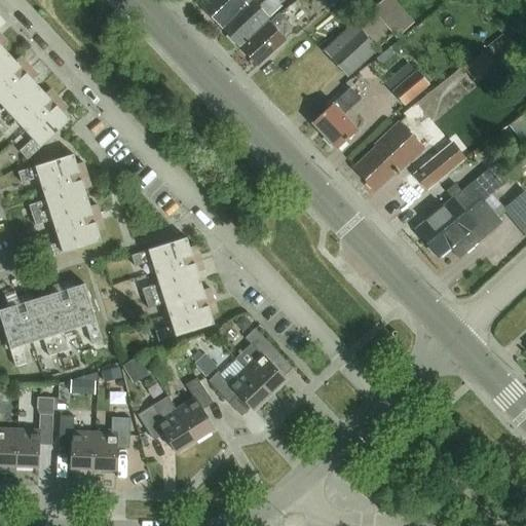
[(223,29),(253,1),(253,0),(207,0),(201,6),(223,29)]
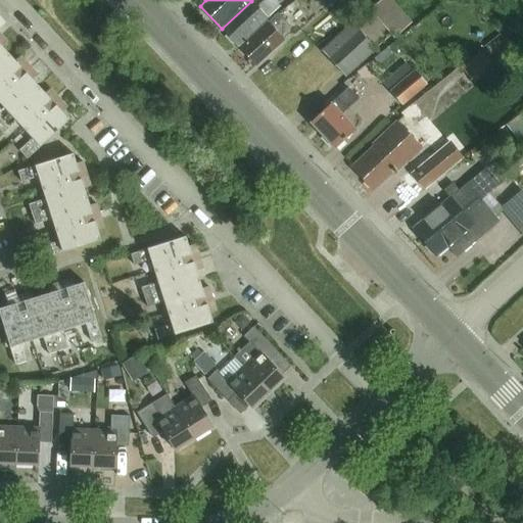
[(273,0),(265,0),(257,7),(268,18),(269,19),(280,8),(273,0)]
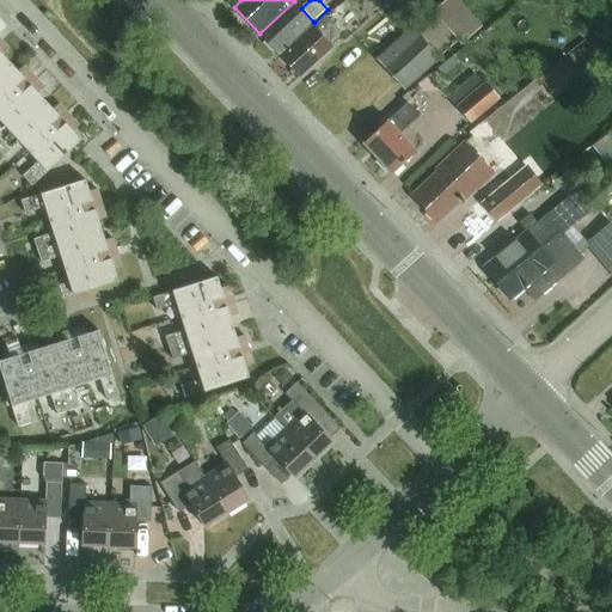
[(463,47),(483,28),(458,0),(445,0),(378,61),(405,91),(440,60),(439,59),(458,42),(463,47)]
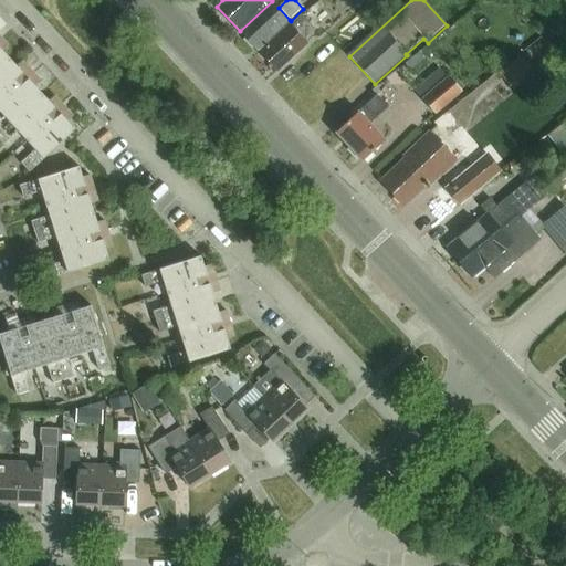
[(272,1),(240,31),(258,50),(290,20),(279,8),(272,1)]
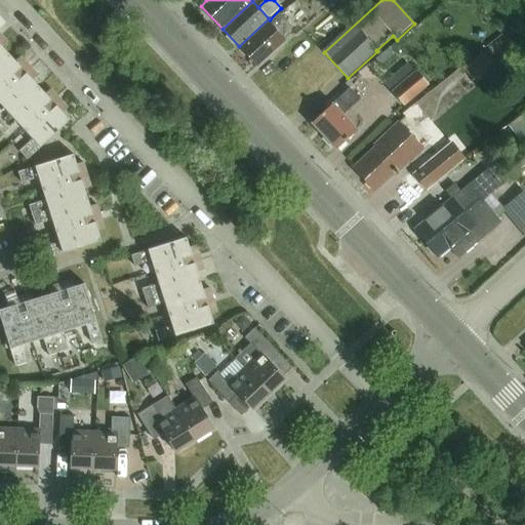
[(288,5),(268,24),(242,49),(257,66),(290,34),(291,32),(290,29),(290,27),(284,21),(294,11),(288,5)]
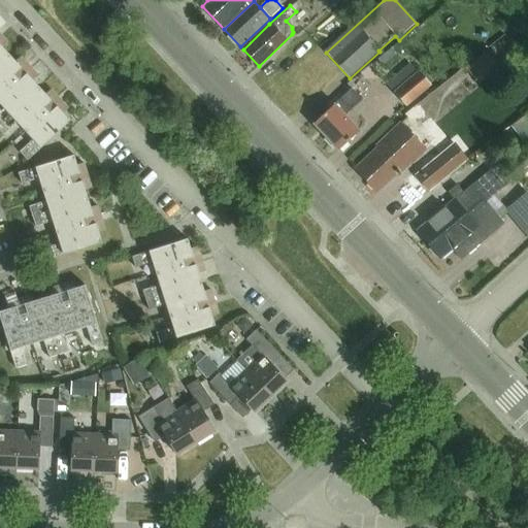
[(0,63),(9,55),(3,47),(8,43),(0,34),(0,63)]
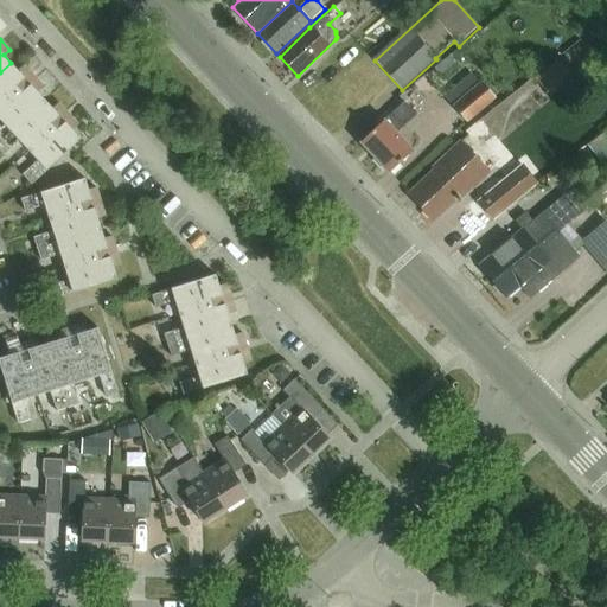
[(550,96),(573,77),(560,62),(537,81),(550,96)]
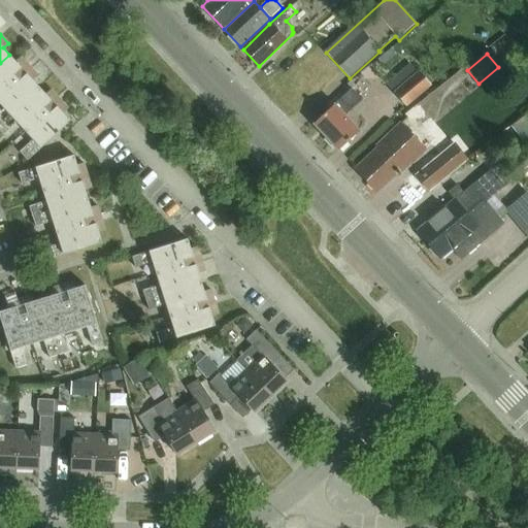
[(9,55),(0,63),(0,94),(30,67),(21,57),(17,62),(9,55)]
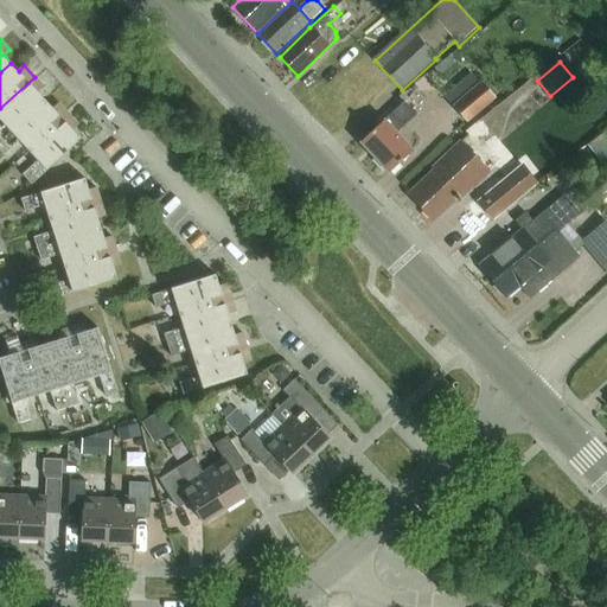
[(498,98),(474,72),(448,96),(472,122),(498,98)]
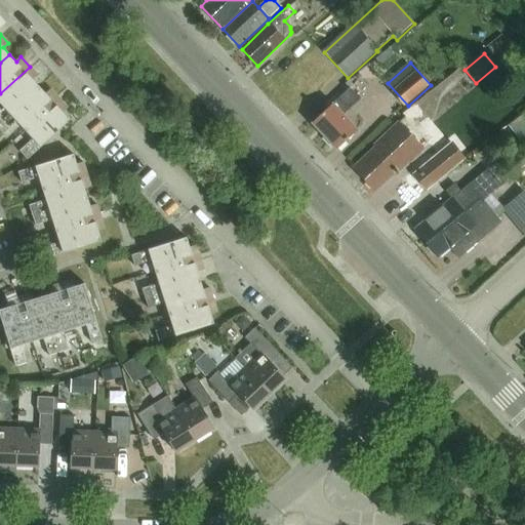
[(0,104),(3,107),(0,109),(0,123),(40,87),(34,80),(38,76),(30,67),(0,93),(0,104)]
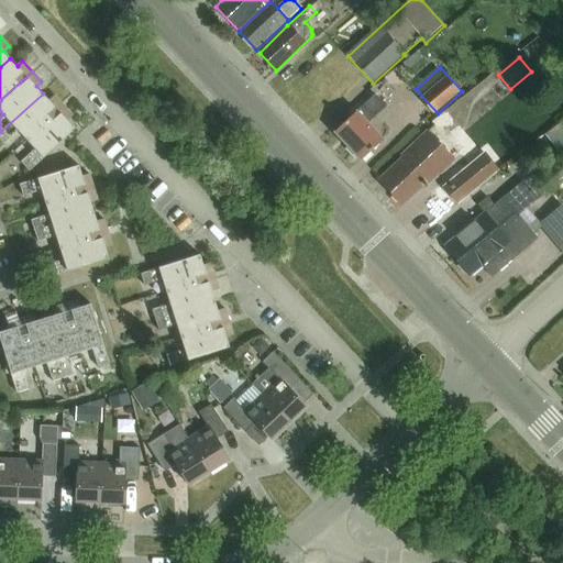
[(43,94),(0,132),(0,139),(4,144),(19,131),(26,140),(64,106),(55,96),(50,101),(43,94)]
